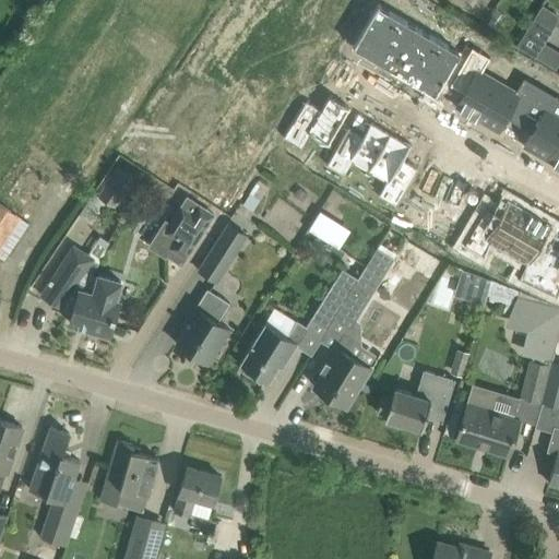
[(425,0),(421,8),(428,12),(435,0),(425,0)]
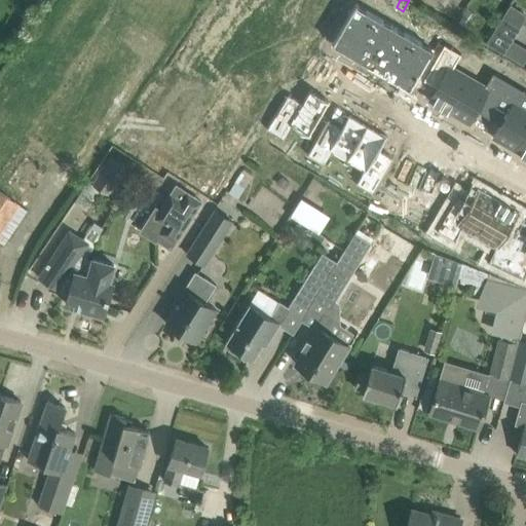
[(409,0),(403,11),(410,14),(416,4),(409,0)]
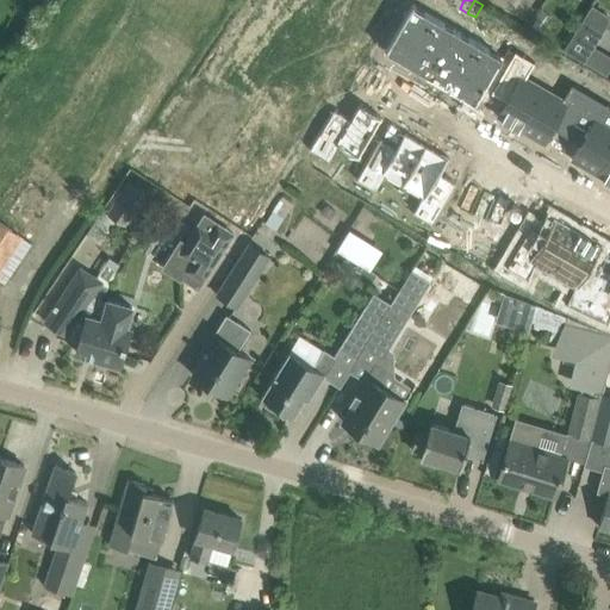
[(411,4),(383,53),(474,106),(503,57),(411,4)]
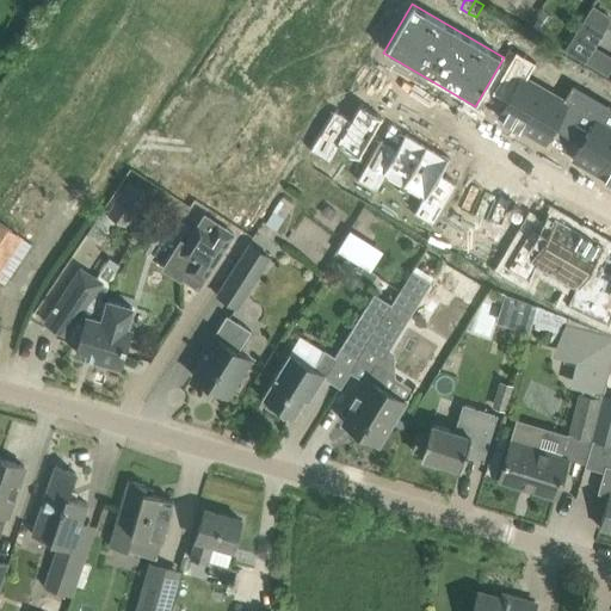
[(483,5),(476,17),(483,22),(491,8),(483,5)]
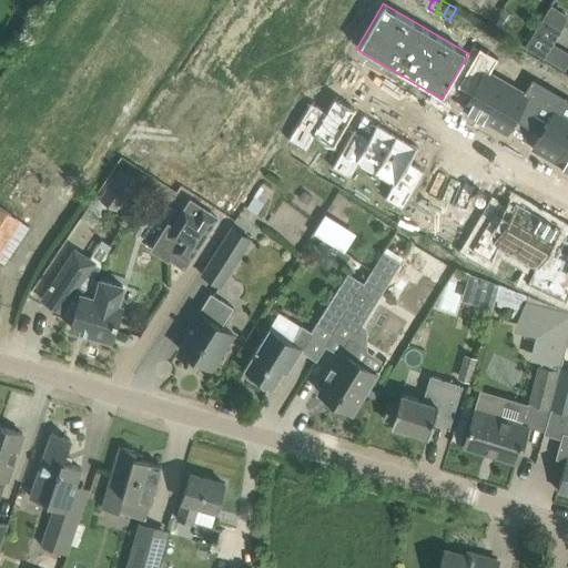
[(456,8),(449,20),(457,23),(464,12),(456,8)]
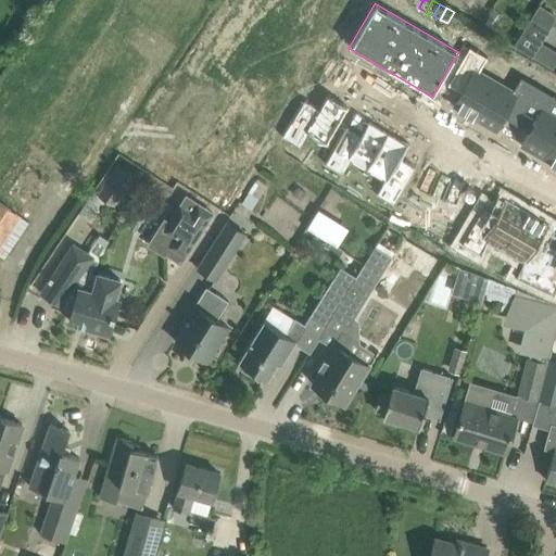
[(454,12),(447,23),(454,27),(460,16),(454,12)]
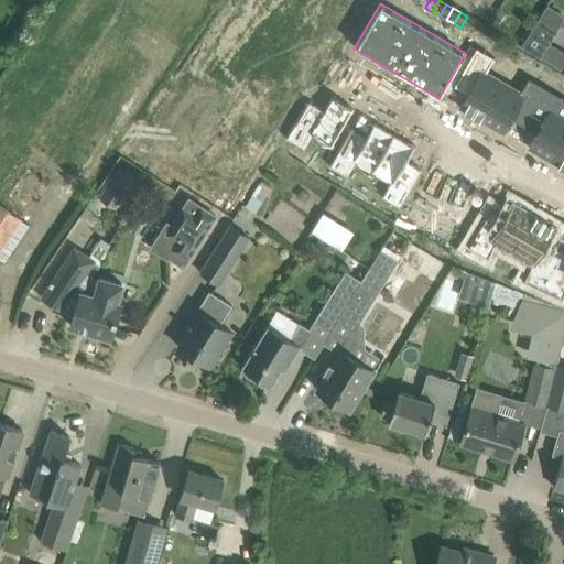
[(540,23),(521,51),(541,62),(550,47),(559,35),(540,23)]
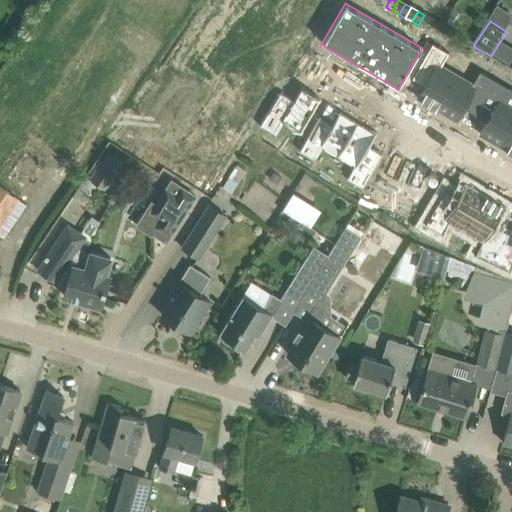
[(432,43),(412,78),(425,85),(418,98),(436,109),(457,74),(441,65),(448,53),(432,43)]
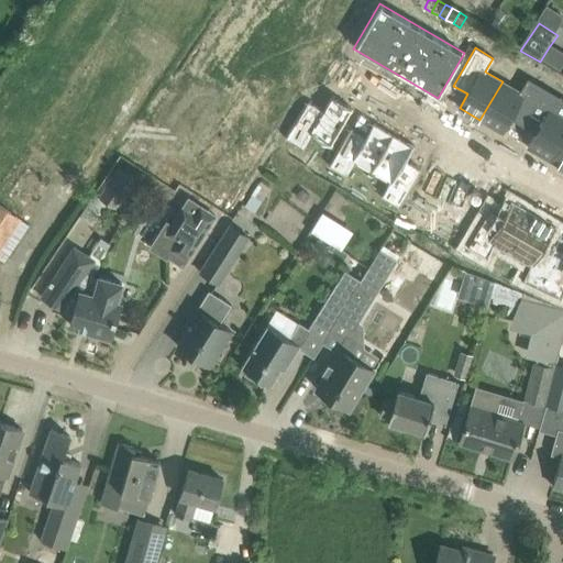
[(503,81),(479,120),(500,132),(509,118),(522,125),(544,88),(527,78),(519,91),(503,81)]
